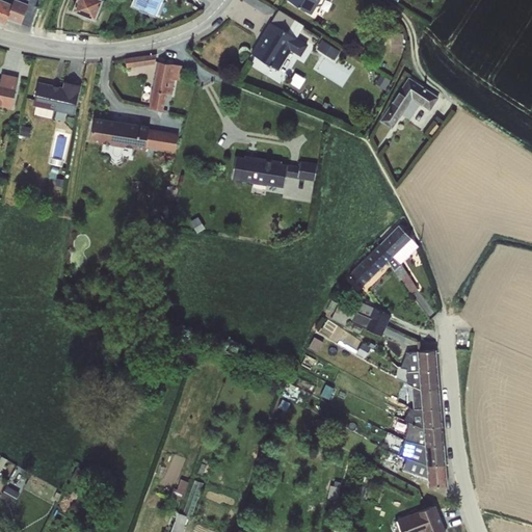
[(0,0),(0,21),(0,22),(7,16),(28,26),(37,5),(33,2),(34,0),(0,0)]
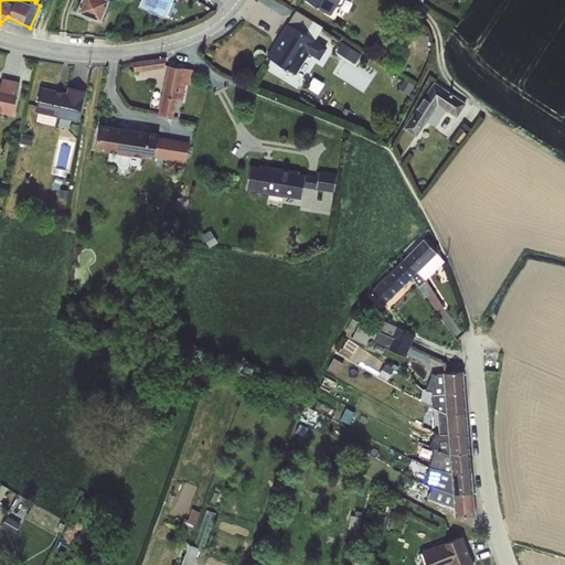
[(78,0),(77,7),(103,17),(109,0),(78,0)]
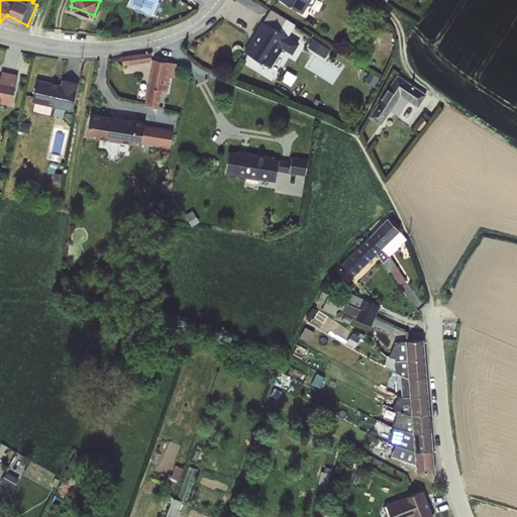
[(130,0),(128,4),(151,13),(157,0),(130,0)]
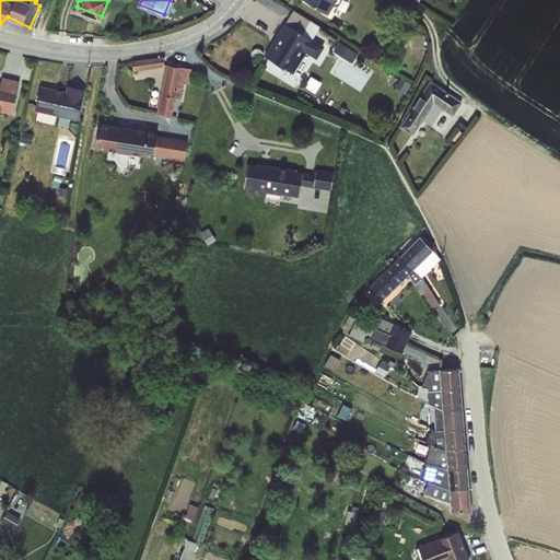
[(301,0),(326,13),(335,0),(301,0)]
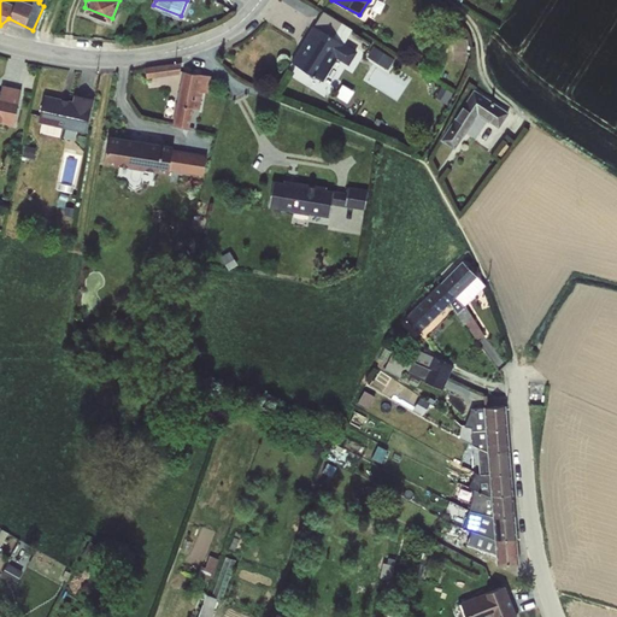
[(316,16),(288,62),(321,82),(340,56),(351,63),(358,51),(346,41),(354,27),(324,11),(316,16)]
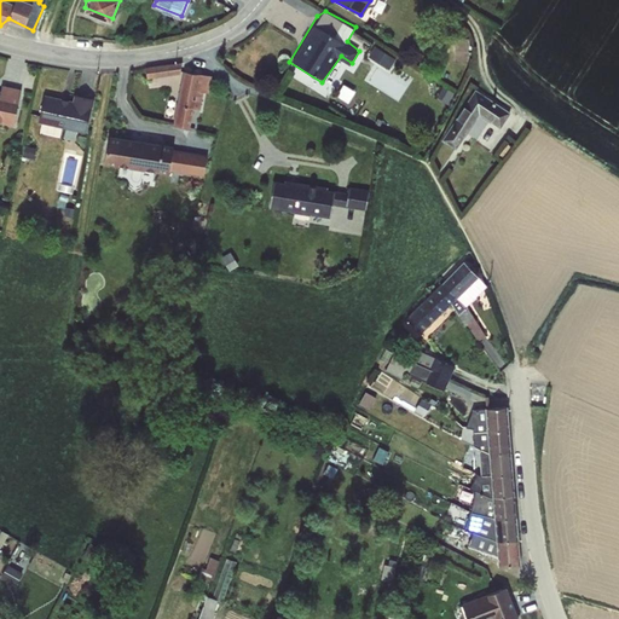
[(457,58),(470,58),(470,35),(457,35),(457,58)]
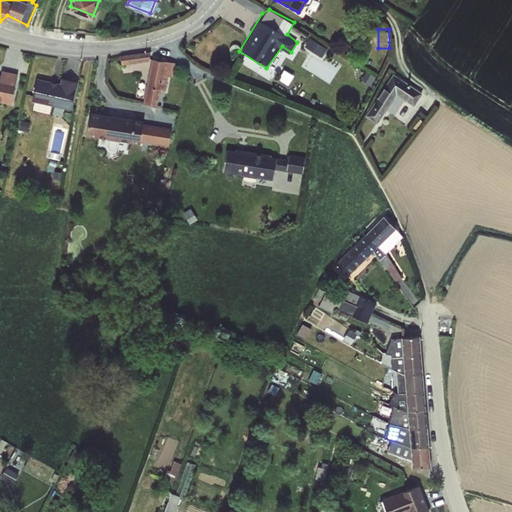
[(312,37),(306,47),(323,56),(329,46),(312,37)]
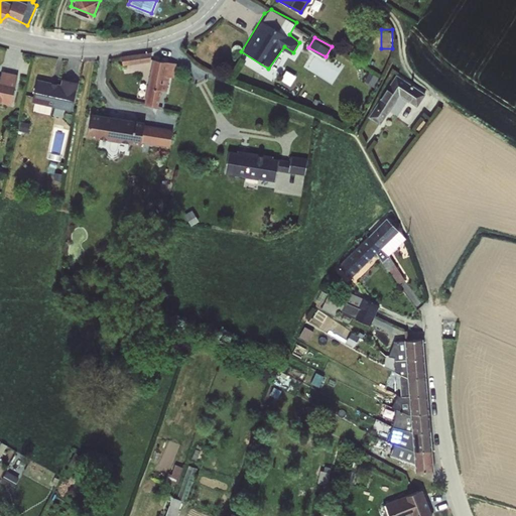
[(152,50),(122,53),(122,62),(152,59),(152,50)]
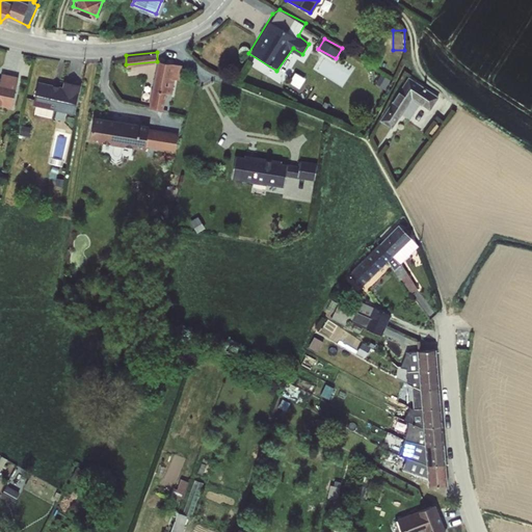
[(158,61),(149,107),(168,111),(171,95),(173,95),(176,80),(180,81),(183,65),(158,61)]
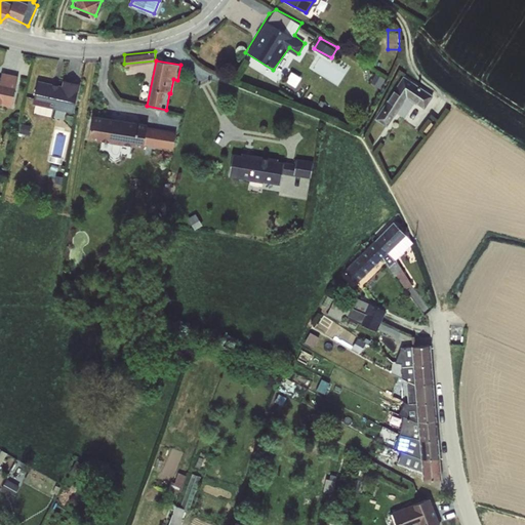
[(0,105),(11,108),(18,76),(1,73),(0,77),(0,105)]
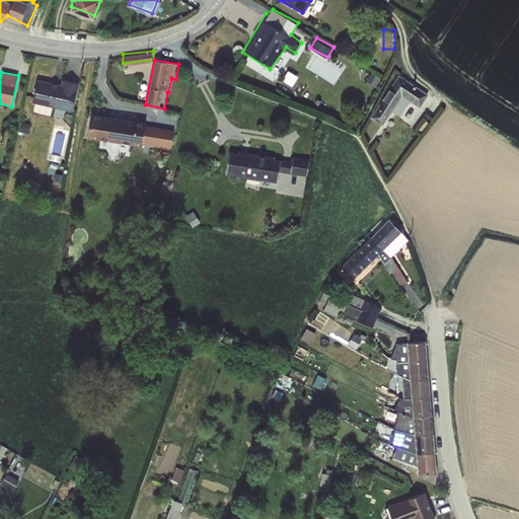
[(398,75),(370,118),(382,126),(389,115),(401,96),(412,102),(420,107),(428,95),(398,75)]
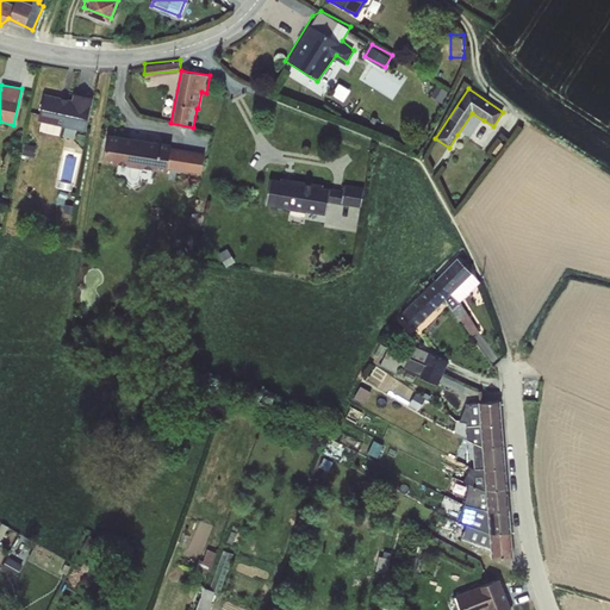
[(44,95),(38,120),(85,130),(92,99),(75,94),(73,101),(44,95)]
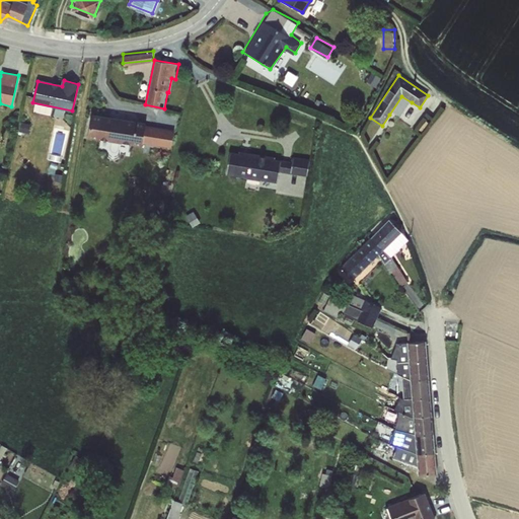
[(142,146),(146,124),(146,123),(91,115),(87,138),(142,147),(142,146)]
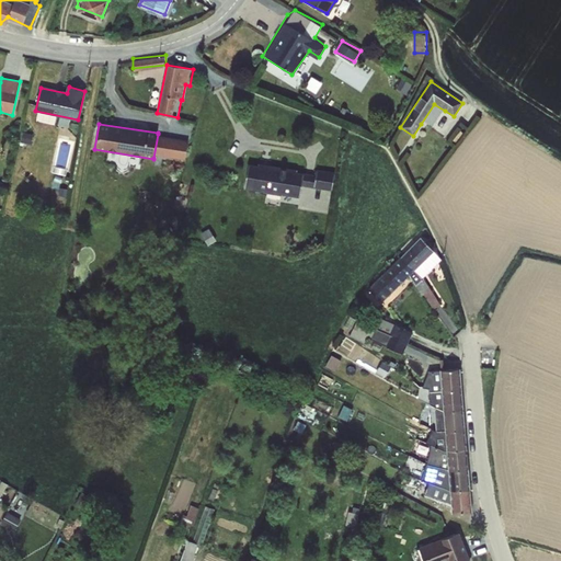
[(459,130),(450,141),(455,145),(464,134),(459,130)]
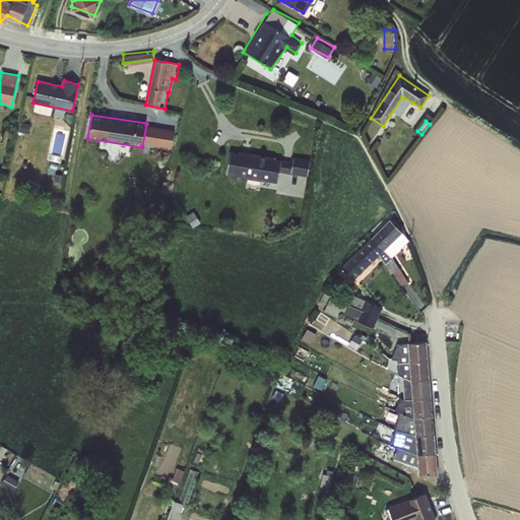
[(146,124),(142,146),(147,146),(150,125),(146,124)]
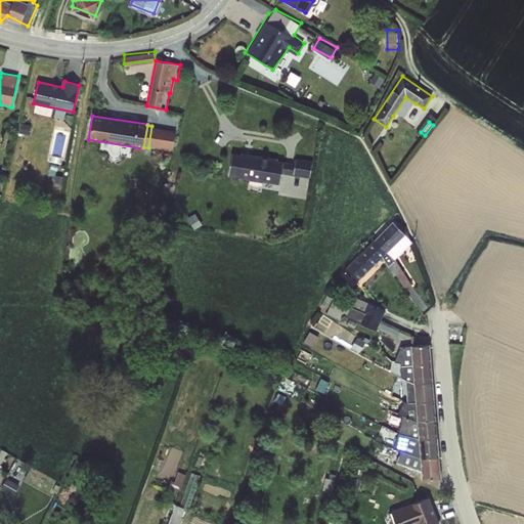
[(151,126),(148,147),(173,149),(175,132),(151,126)]
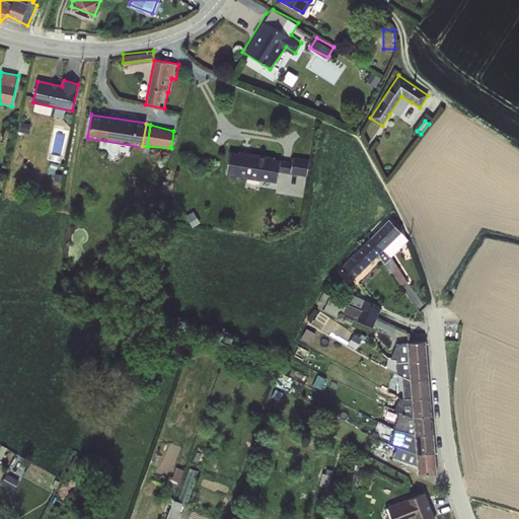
[(229,152),(225,175),(246,178),(245,179),(260,181),(260,180),(277,183),(279,172),(307,176),(309,160),(293,157),(292,162),(274,159),(275,157),(239,152),(238,153),(229,152)]
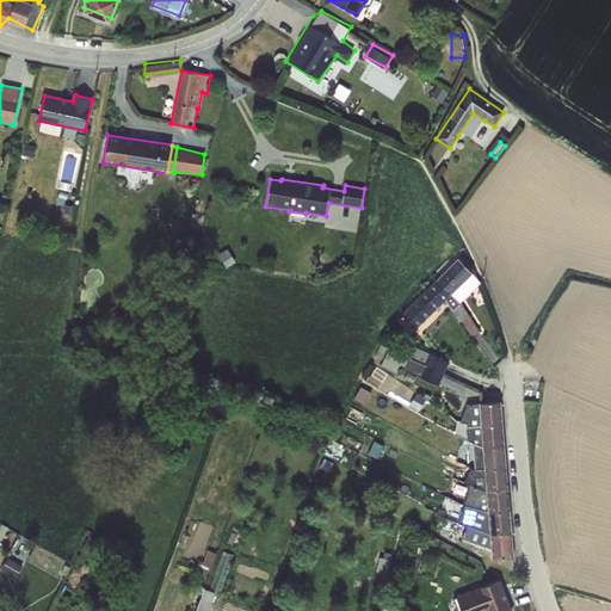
[(228,248),(218,253),(226,266),(235,261),(228,248)]
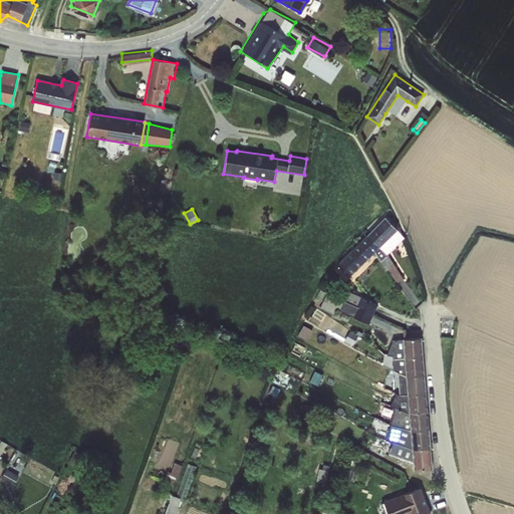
[(349,261),(360,274),(405,234),(395,221),(349,261)]
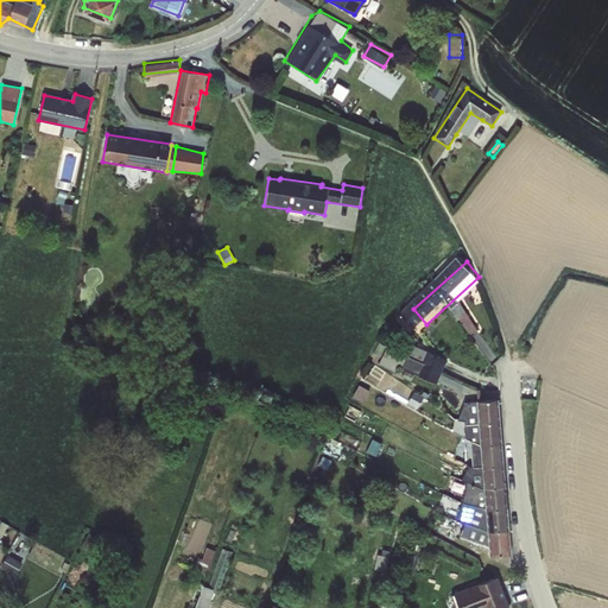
[(399,369),(407,350),(390,343),(381,361),(399,369)]
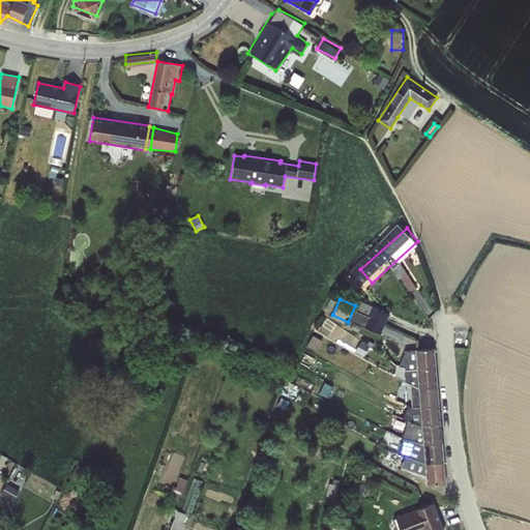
[(356,306),(350,321),(380,334),(392,308),(379,303),(373,314),(356,306)]
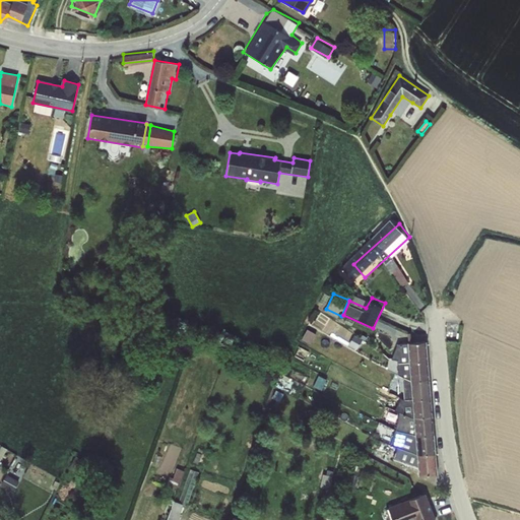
[(413,475),(437,474),(427,338),(400,340),(393,356),(398,360),(399,373),(404,376),(403,398),(405,410),(399,410),(397,429),(412,432),(411,443),(418,443),(420,465),(412,463),(397,458),(393,465),(413,475)]
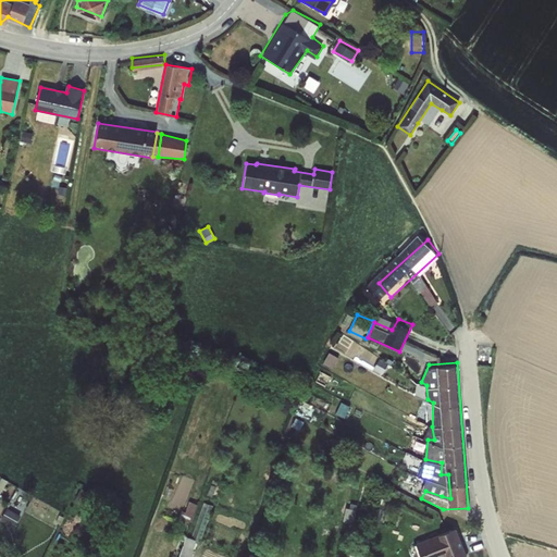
[(58,527),(65,514),(37,497),(29,510),(58,527)]
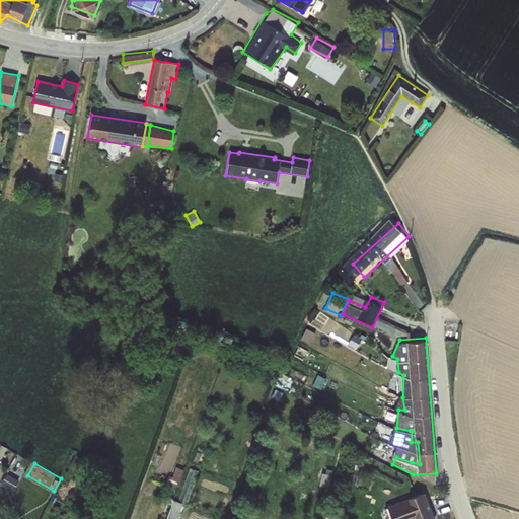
[(171,482),(180,485),(186,468),(176,465),(171,482)]
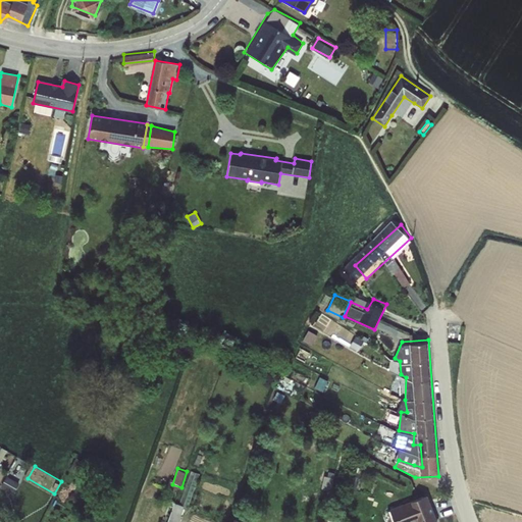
[(15,491),(20,480),(7,475),(3,485),(15,491)]
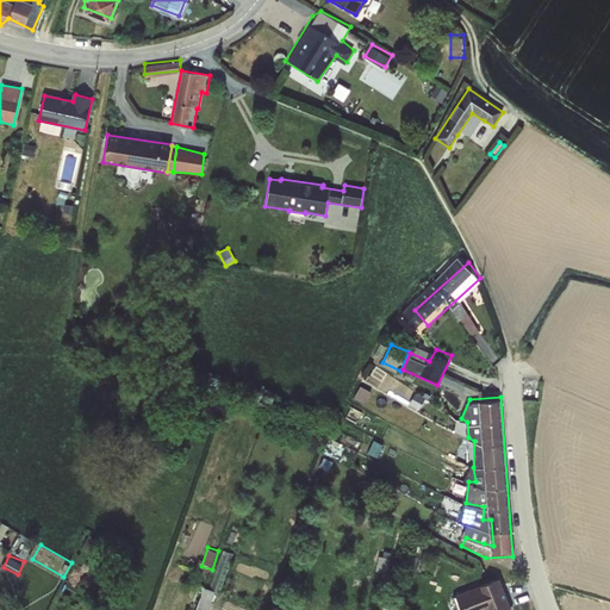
[(471,590),(453,598),(456,609),(483,609),(490,608),(490,609),(510,609),(499,580),(481,586),(484,596),(475,602),(471,590)]
